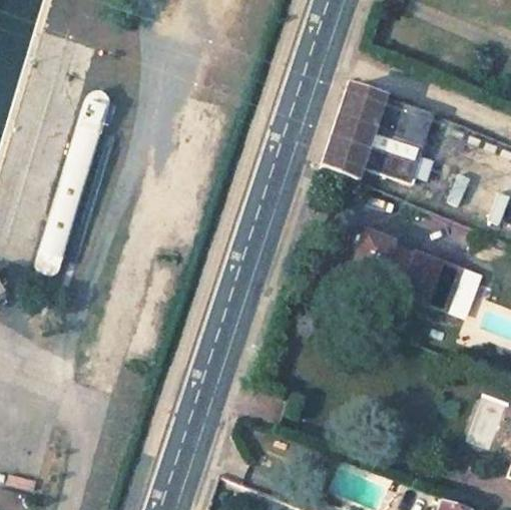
[(411,181),(434,112),(348,84),(322,165),(355,178),(360,165),(411,181)]
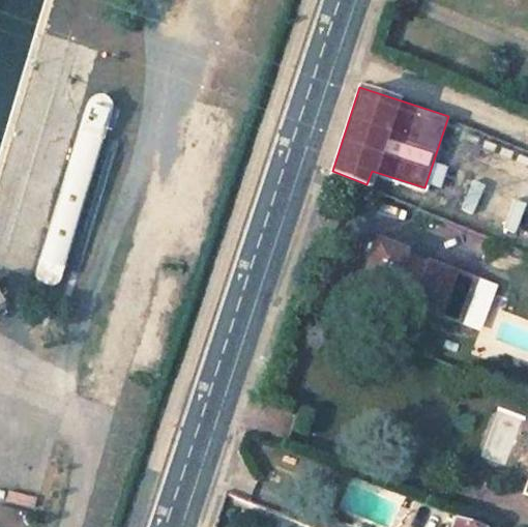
[(384,192),(388,181),(377,177),(373,187),(384,192)]
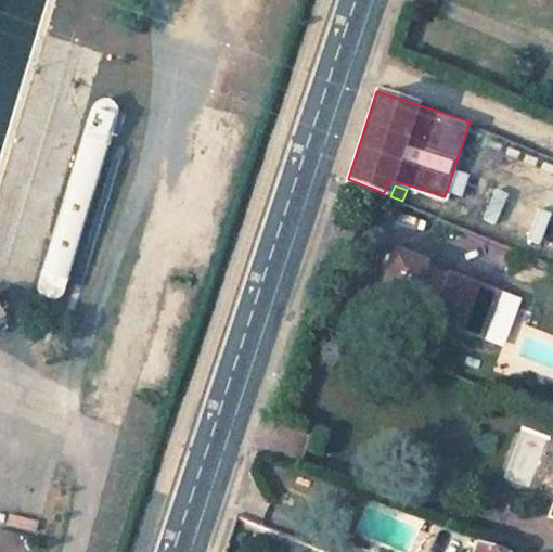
[(378,295),(395,251),(383,246),(367,291),(378,295)]
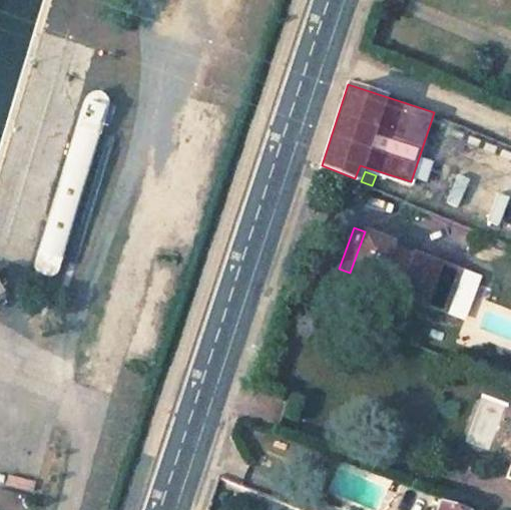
[(350,273),(446,308),(461,266),(365,231),(350,273)]
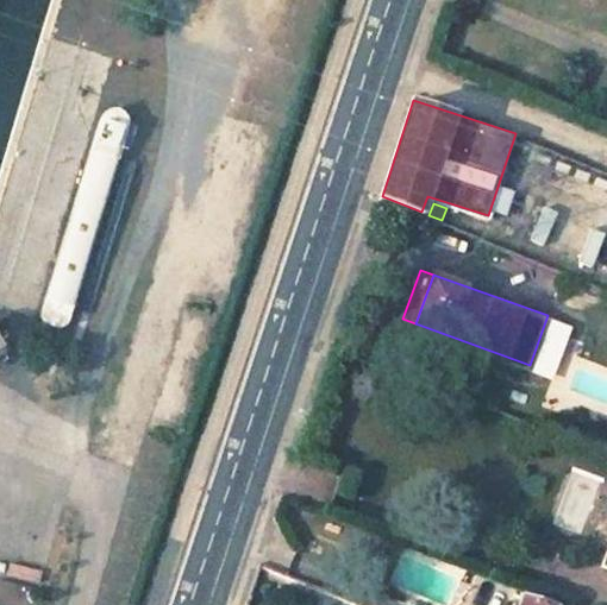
[(550,604),(525,594),(520,604),(550,604)]
